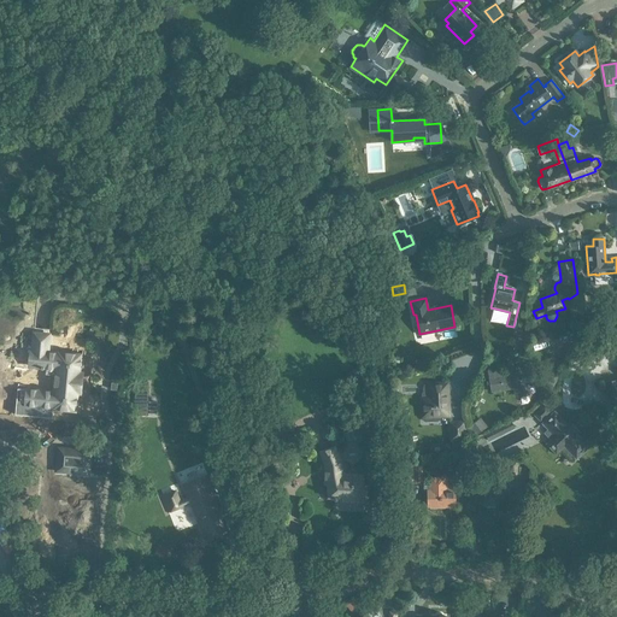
[(27,389),(25,405),(24,416),(53,418),(53,409),(75,411),(80,356),(58,353),(58,354),(47,353),(50,334),(34,333),(31,351),(30,351),(29,366),(41,368),(41,369),(43,369),(43,368),(57,369),(54,393),(27,389)]
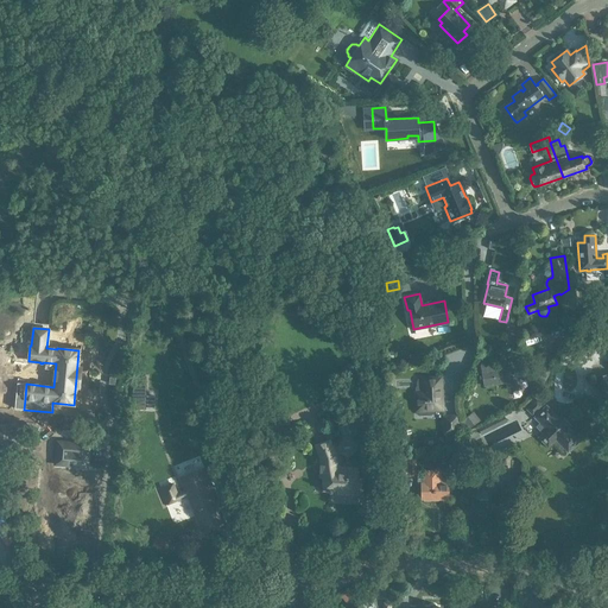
[(506,344),(517,342),(517,331),(508,330),(506,344)]
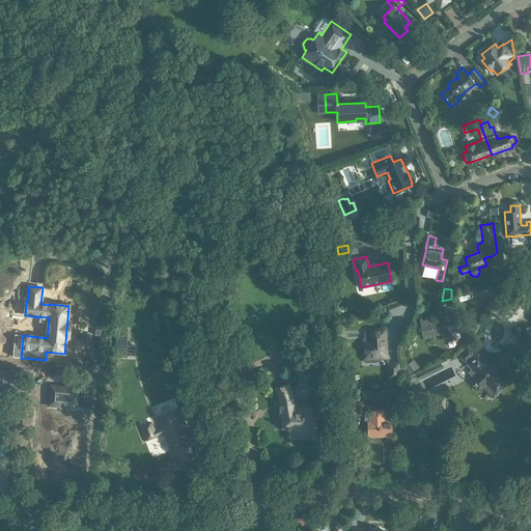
[(447,322),(421,326),(423,337),(444,333),(444,335),(451,334),(450,332),(458,331),(456,319),(454,319),(454,314),(446,316),(447,322)]
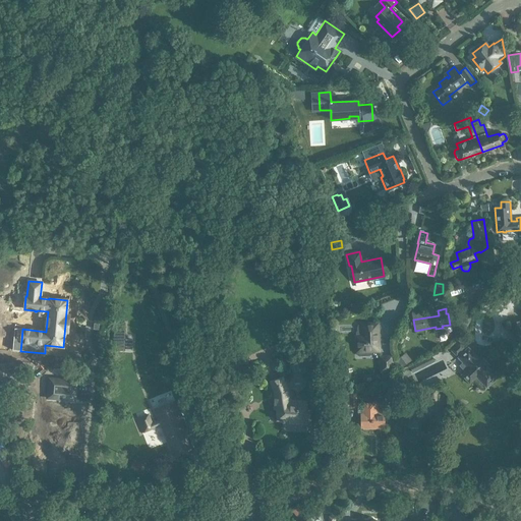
[(466,329),(472,317),(462,312),(456,325),(458,326),(457,329),(462,332),(464,328),(466,329)]
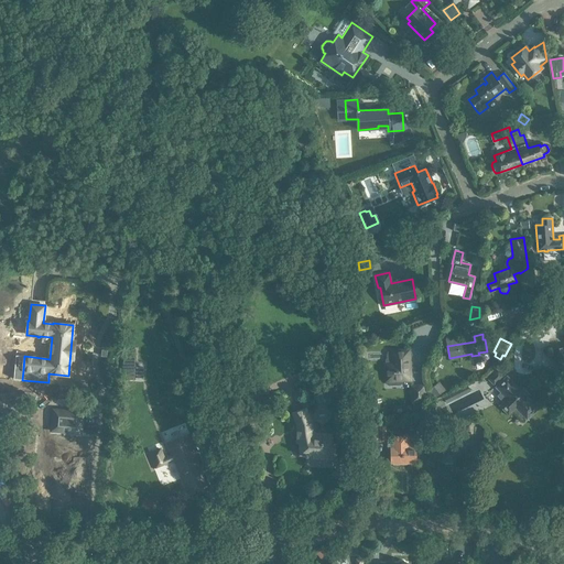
[(563,365),(563,347),(552,349),(554,367),(563,365)]
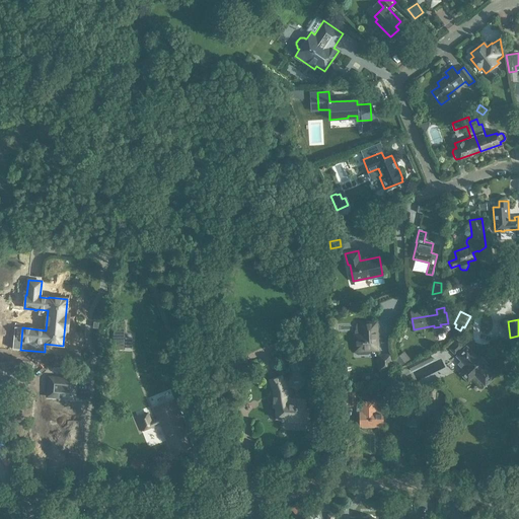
[(376,322),(360,322),(360,323),(358,323),(356,325),(356,329),(355,331),(355,336),(356,349),(356,354),(358,355),(368,355),(370,353),(370,350),(378,350),(377,338),(375,338),(375,335),(377,335),(376,322)]
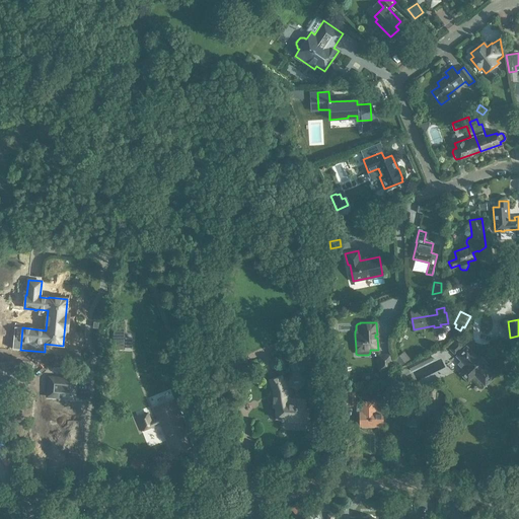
[(124,349),(124,336),(115,336),(115,366),(122,366),(122,349),(124,349)]
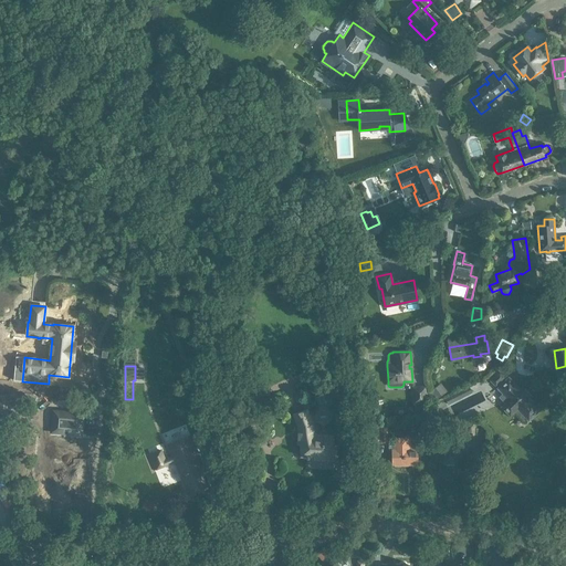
[(500,397),(505,404),(501,407),(510,416),(517,409),(527,421),(538,410),(528,399),(531,397),(522,388),(520,390),(509,378),(506,380),(499,373),(490,380),(495,387),(498,389),(503,395),(500,397)]
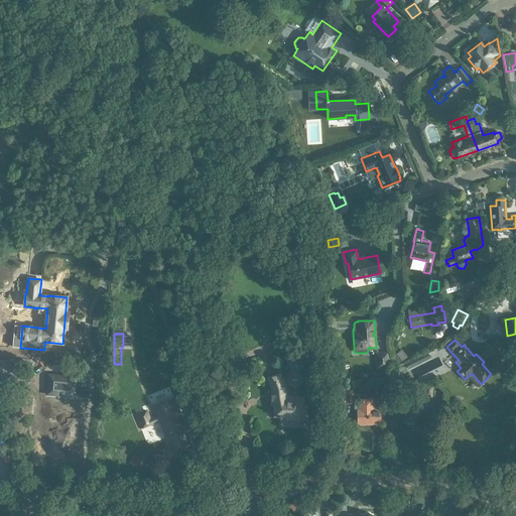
[(405,359),(400,351),(391,358),(397,365),(405,359)]
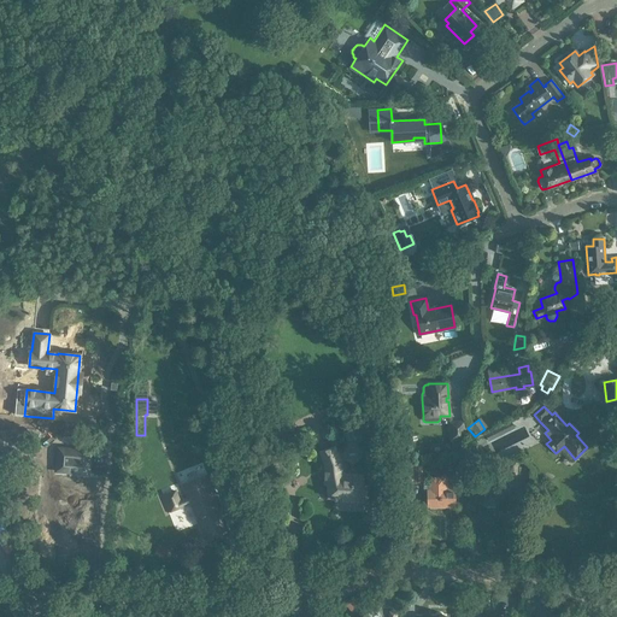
[(488,441),(515,428),(511,421),(485,434),(488,441)]
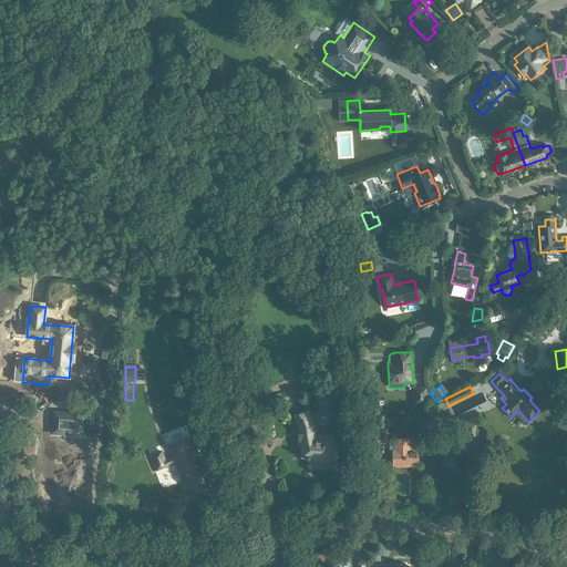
[(426,388),(414,389),(415,404),(416,403),(416,416),(426,415),(425,403),(426,403),(426,388)]
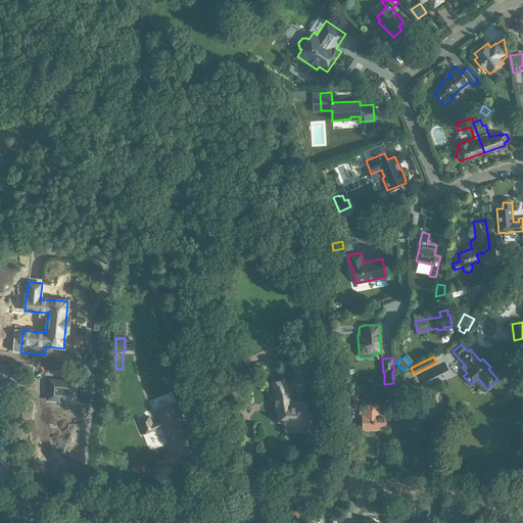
[(79,381),(48,378),(46,400),(77,403),(79,381)]
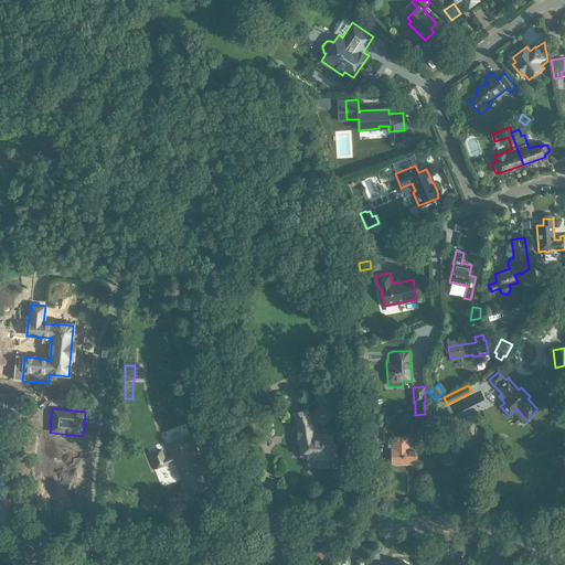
[(316,435),(305,409),(291,414),(297,427),(296,445),(299,445),(299,457),(306,457),(306,458),(307,458),(307,460),(328,460),(328,454),(336,454),(337,445),(332,445),(332,436),(316,435)]
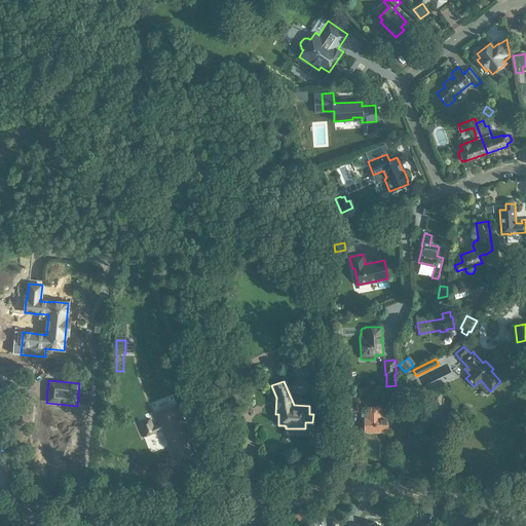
[(441,410),(441,395),(431,395),(433,411),(441,410)]
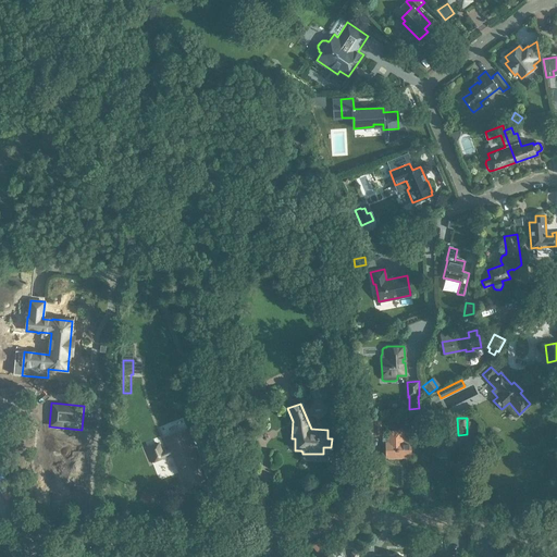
[(193,460),(196,459),(184,430),(165,437),(171,449),(161,454),(157,444),(145,448),(150,462),(162,458),(161,455),(172,450),(186,487),(201,482),(193,460)]
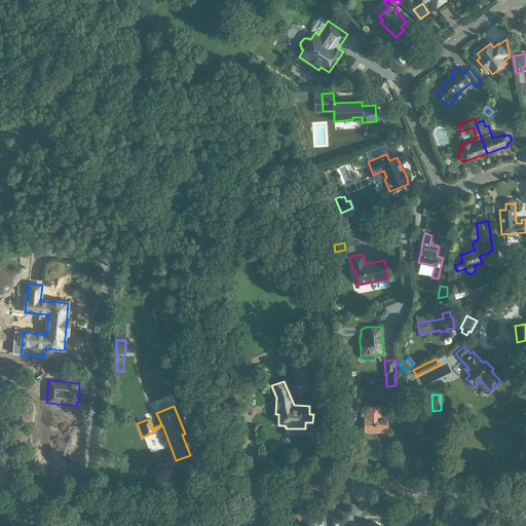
[(365,408),(365,419),(364,419),(365,433),(367,433),(367,434),(373,434),(373,433),(386,433),(386,418),(385,418),(385,414),(381,414),(380,408),(365,408)]
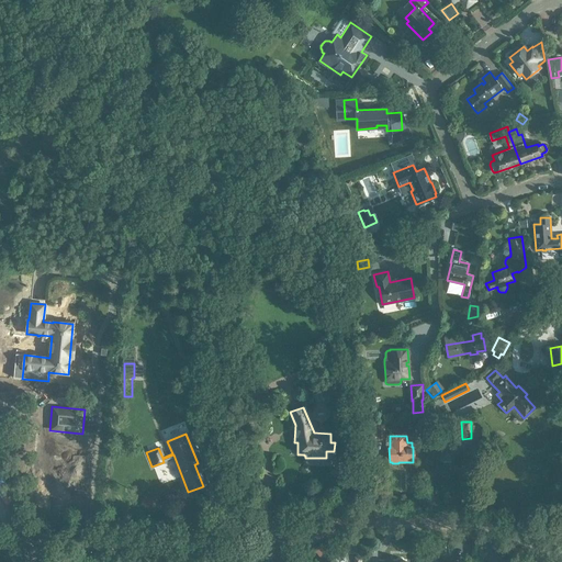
[(446,439),(446,442),(439,442),(440,461),(454,461),(454,458),(457,458),(456,439),(446,439)]
